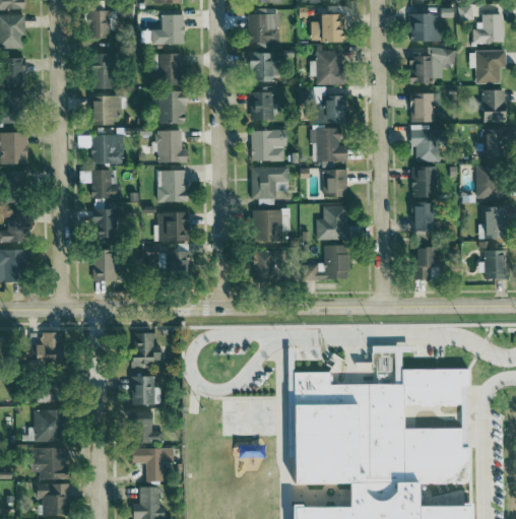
[(0,0),(0,10),(28,10),(28,0),(0,0)]
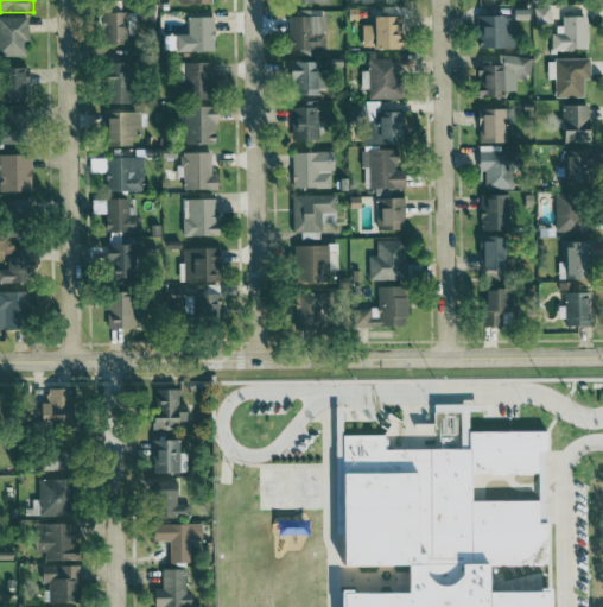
[(551,7),(535,7),(537,24),(552,24),(551,7)]
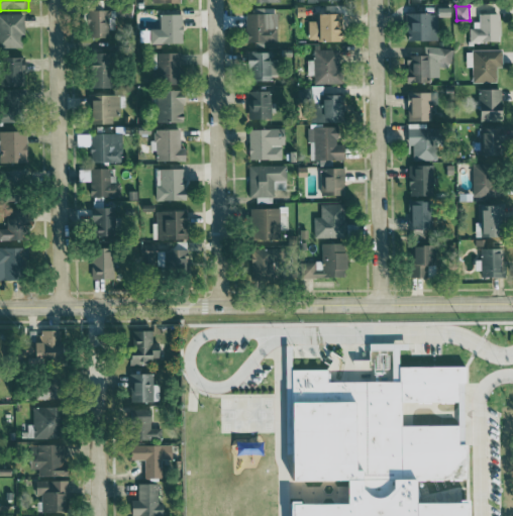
[(88,38),(107,38),(108,11),(89,11),(88,38)]
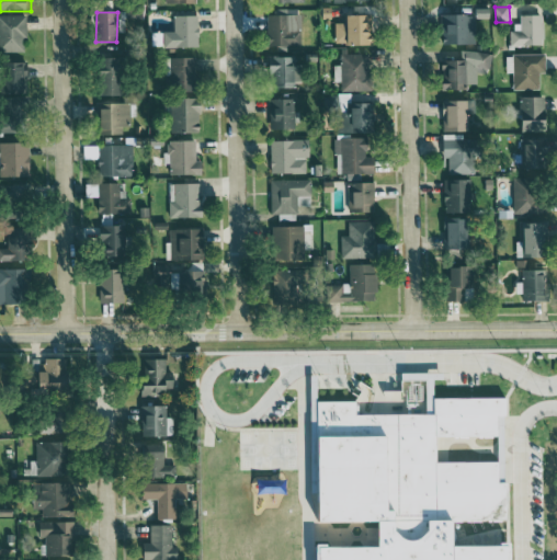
[(300,15),(266,15),(268,46),(300,46),(300,15)]
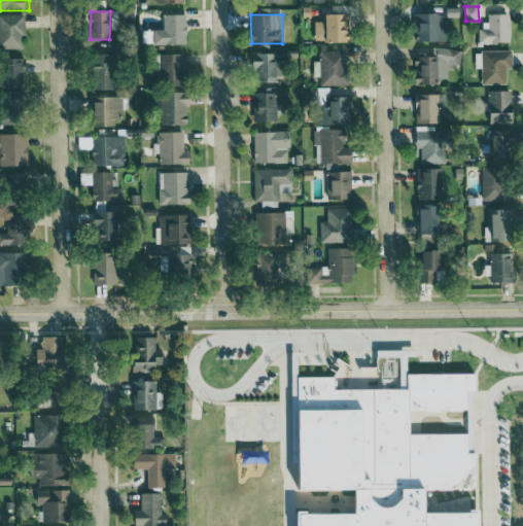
[(315,23),(315,43),(347,42),(346,14),(322,15),(322,22),(315,23)]
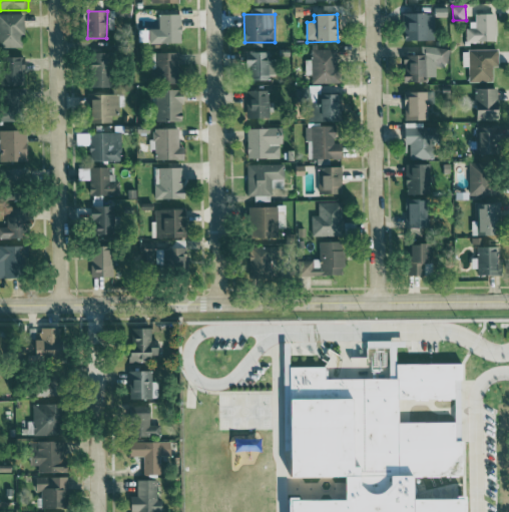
[(497,14),(476,14),(476,22),(468,22),(468,42),(497,41),(497,14)]
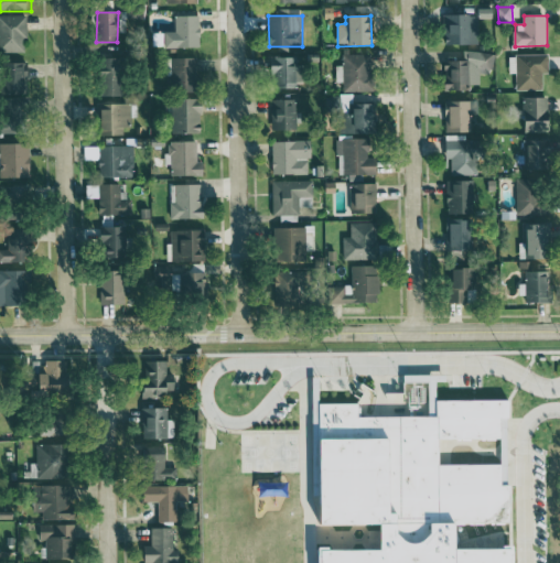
[(30,17),(0,17),(0,30),(1,30),(1,54),(31,53),(30,17)]
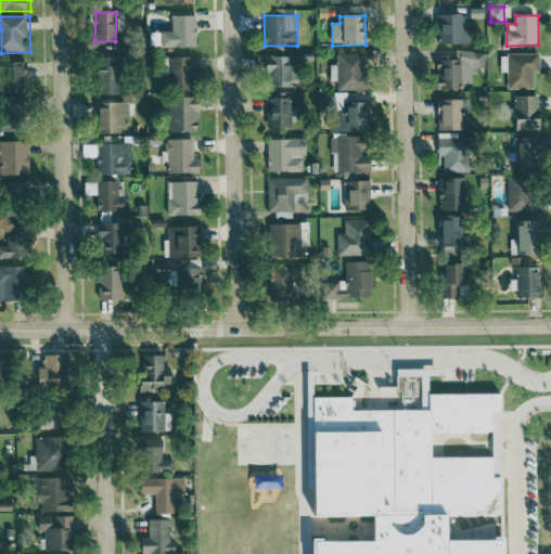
[(162,33),(163,48),(196,48),(196,16),(173,16),(173,31),(162,33)]
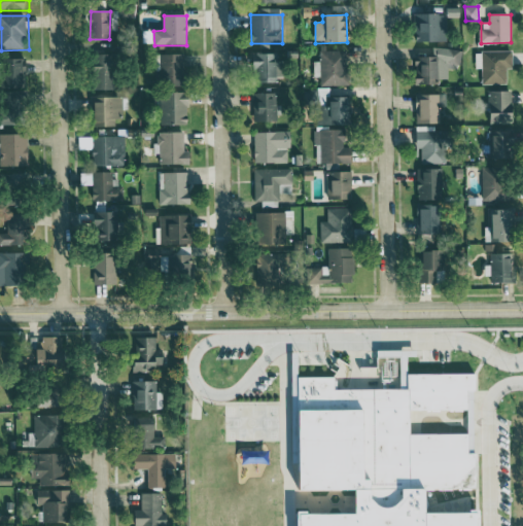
[(462,49),(437,49),(437,58),(414,58),(414,85),(433,85),(433,79),(448,79),(448,68),(462,68),(462,49)]
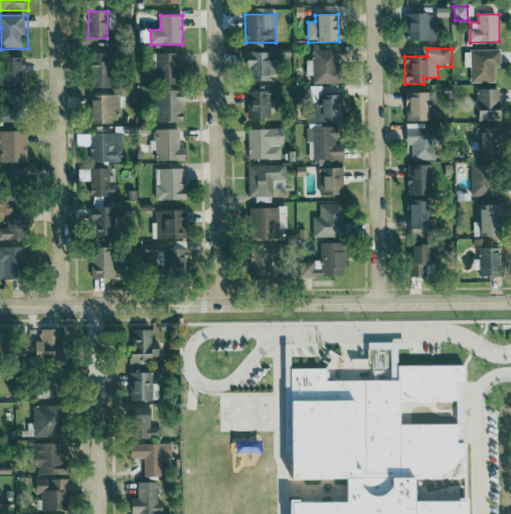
[(308,60),(307,74),(314,74),(314,83),(342,84),(342,69),(339,69),(339,50),(314,49),(314,60),(308,60)]
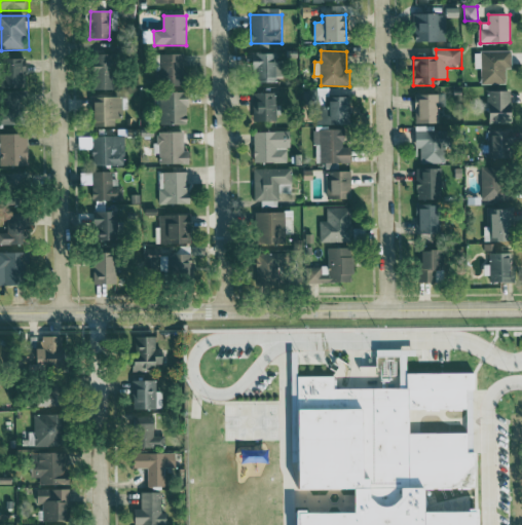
[(482,85),(506,84),(506,69),(511,69),(511,50),(482,51),(482,85)]
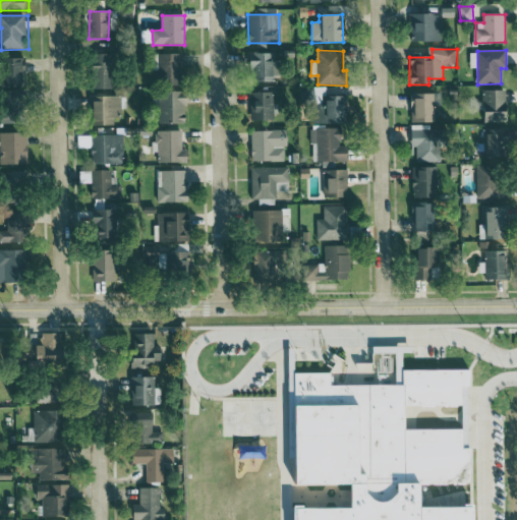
[(273,54),(249,53),(248,81),(272,82),(273,54)]
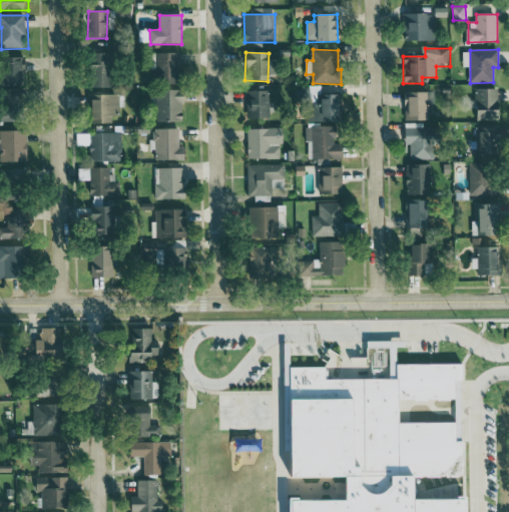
[(110,54),(89,53),(88,87),(109,88),(110,54)]
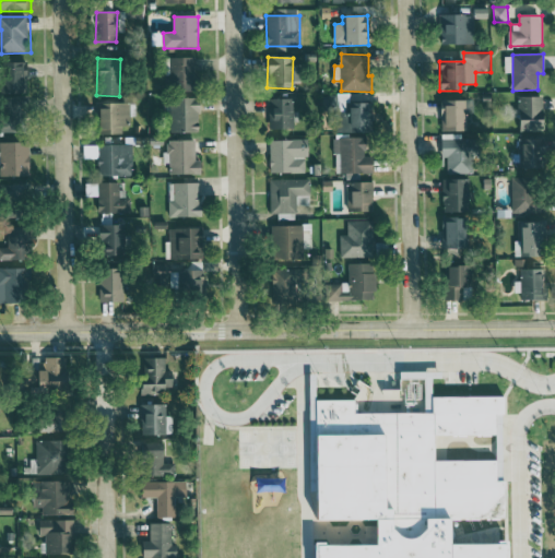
[(195,58),(165,58),(165,78),(170,78),(170,92),(193,92),(195,58)]
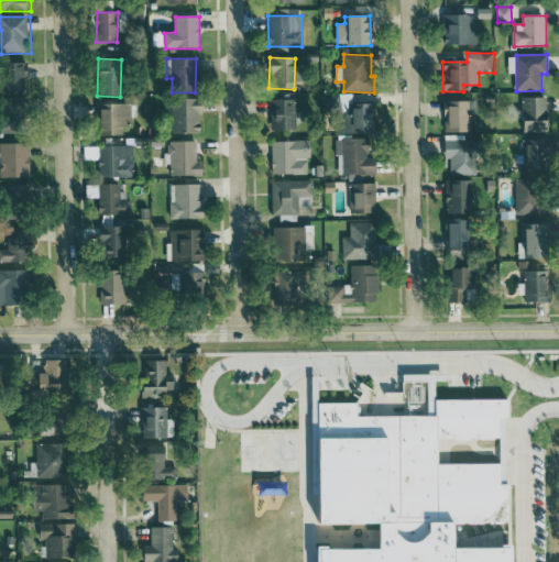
[(33,95),(33,64),(11,64),(10,95),(33,95)]
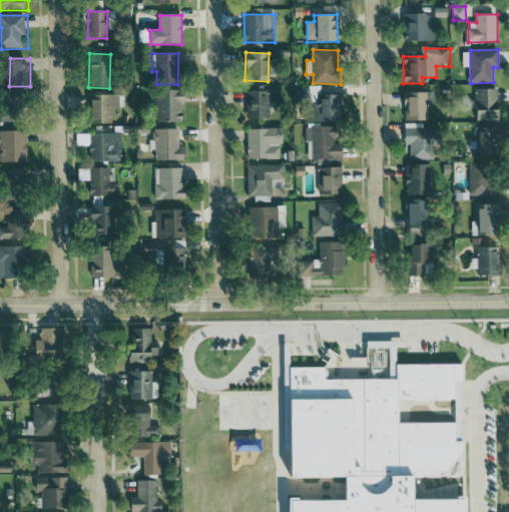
[(498,89),(475,89),(474,120),(497,120),(498,89)]
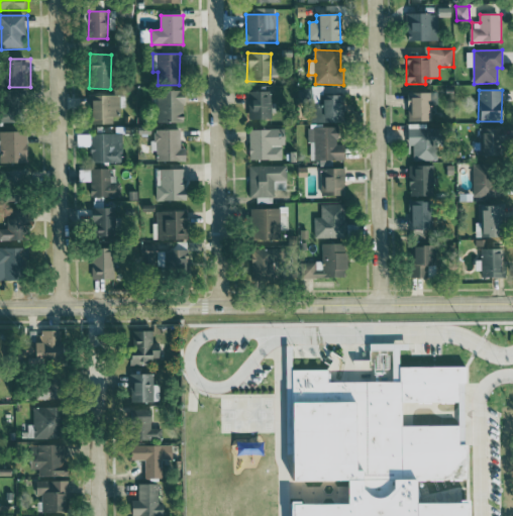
[(10,91),(9,120),(30,121),(31,91),(10,91)]
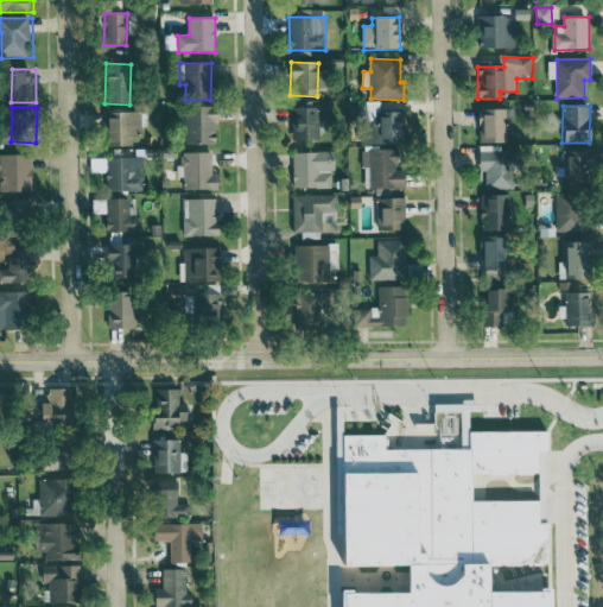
[(215,145),(215,108),(185,107),(184,144),(215,145)]
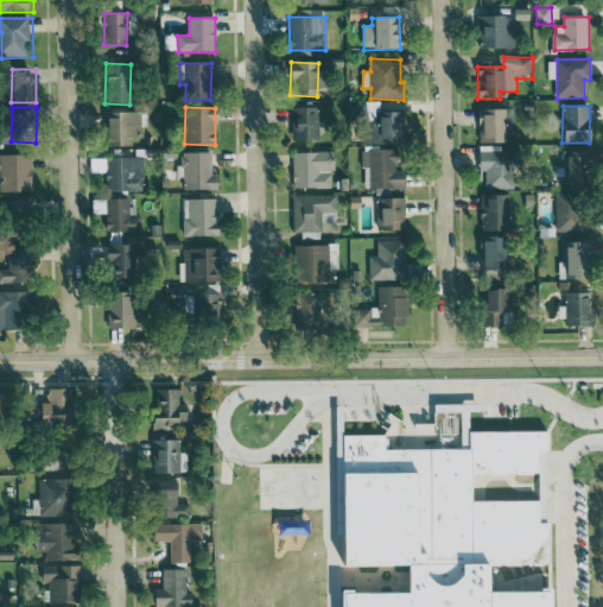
[(319,108),(291,108),(292,140),(319,140),(319,108)]
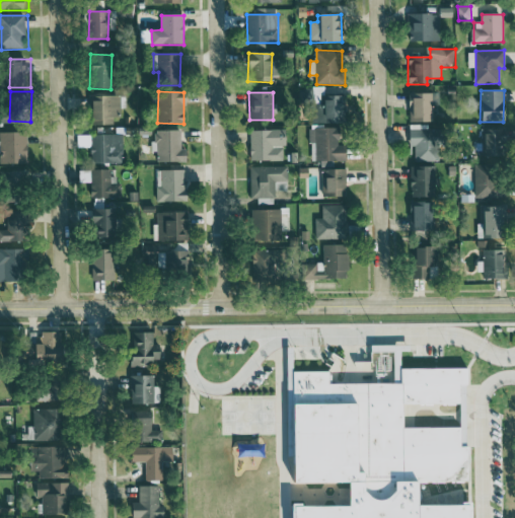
[(410,122),(434,122),(433,93),(410,93),(410,122)]
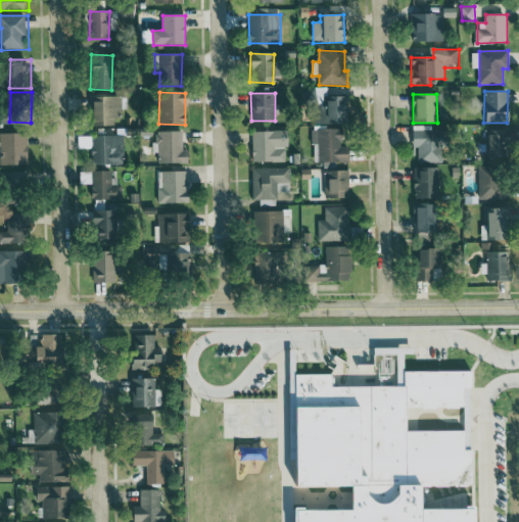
[(348,96),(324,96),(324,105),(315,105),(315,124),(347,125),(348,96)]
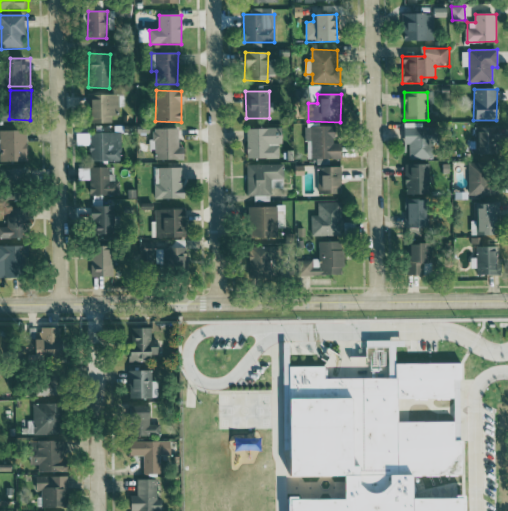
[(112,115),(120,115),(119,95),(88,95),(89,124),(112,123),(112,115)]
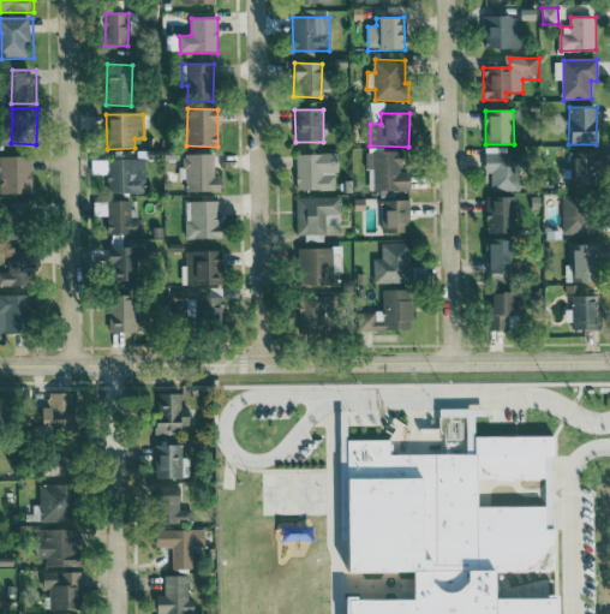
[(492,174),(491,191),(510,191),(512,148),(485,148),(484,174),(492,174)]
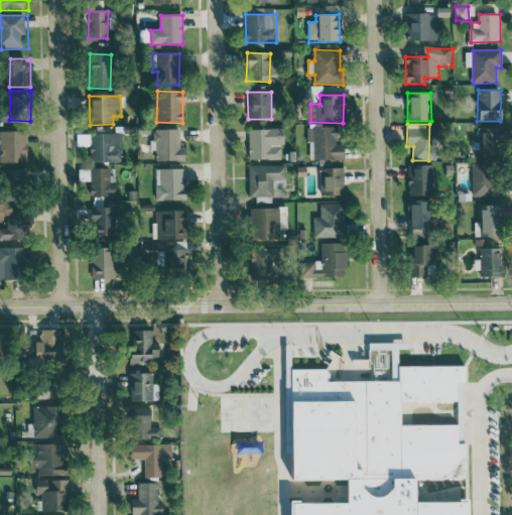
[(309,160),(344,160),(344,146),(337,146),(337,128),(309,128),(309,160)]
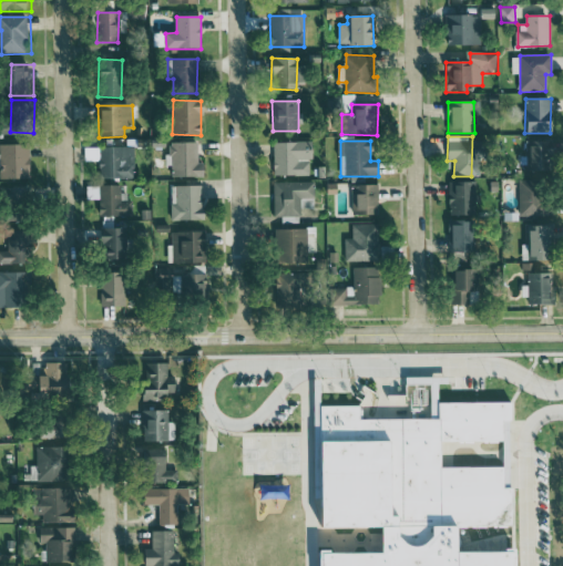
[(309,175),(309,161),(313,161),(313,142),(274,143),(274,176),(309,175)]
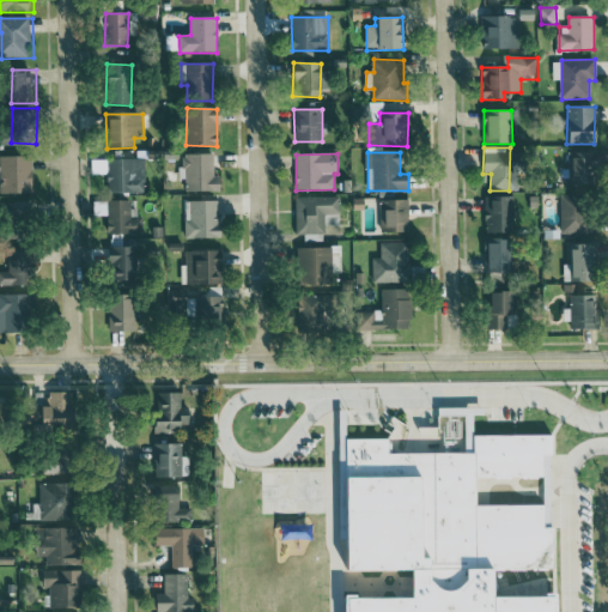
[(214,155),(184,155),(186,192),(219,192),(219,176),(214,176),(214,155)]
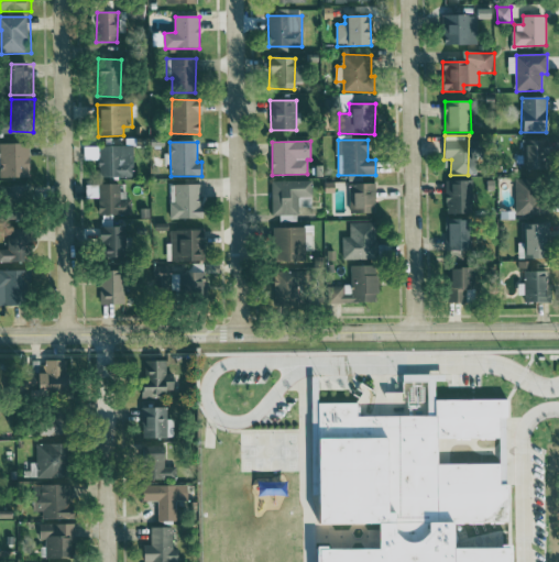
[(522,172),(544,171),(541,143),(521,144),(522,172)]
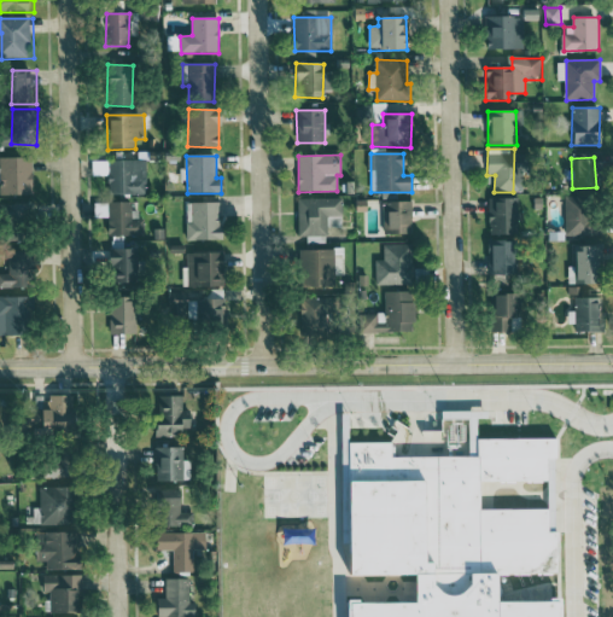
[(39,196),(38,158),(4,159),(5,197),(39,196)]
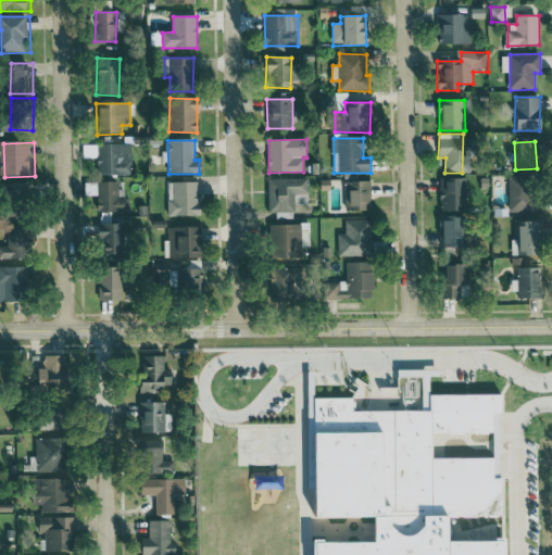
[(98,176),(132,176),(132,144),(97,144),(98,176)]
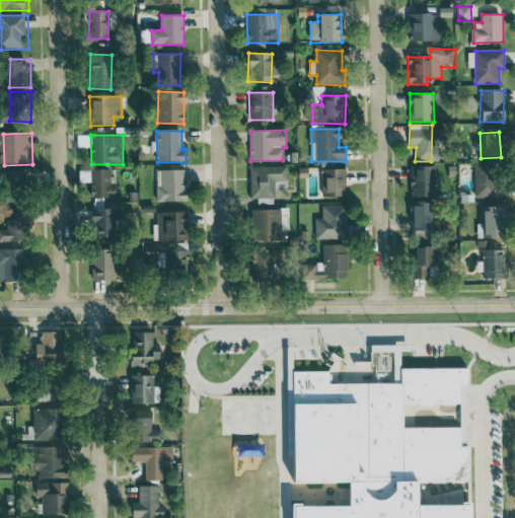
[(288,166),(250,167),(250,199),(276,198),(275,182),(289,181),(288,166)]
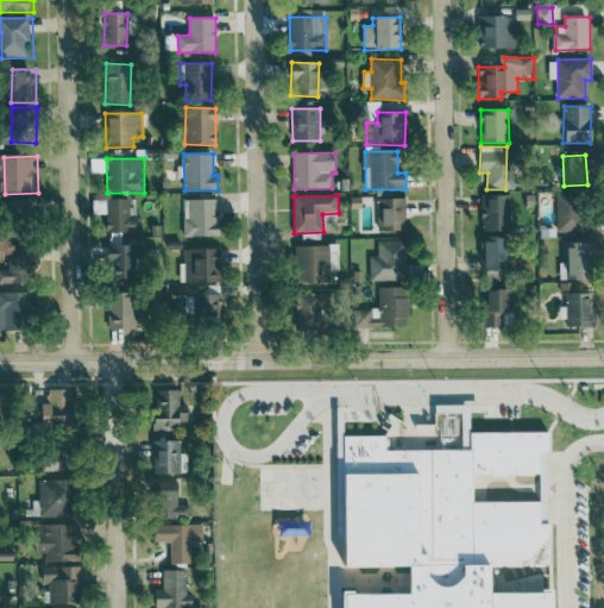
[(510,195),(482,196),(483,232),(511,231),(510,195)]
